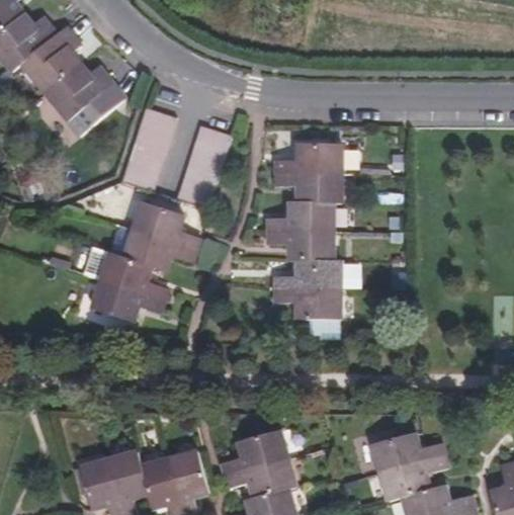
[(0,32),(22,15),(12,4),(17,0),(0,0),(0,32)]
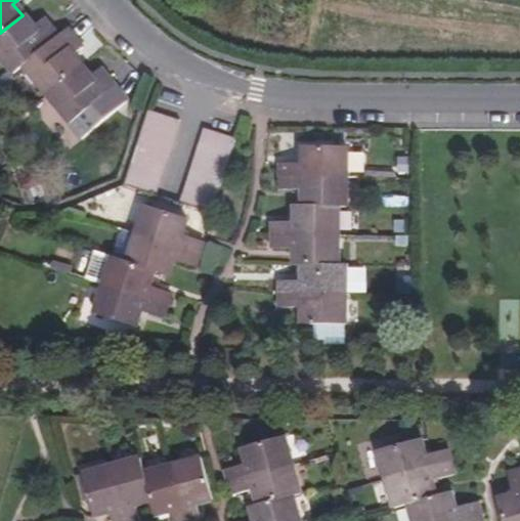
[(23,15),(0,33),(0,58),(12,75),(22,64),(57,36),(41,17),(31,27),(23,15)]
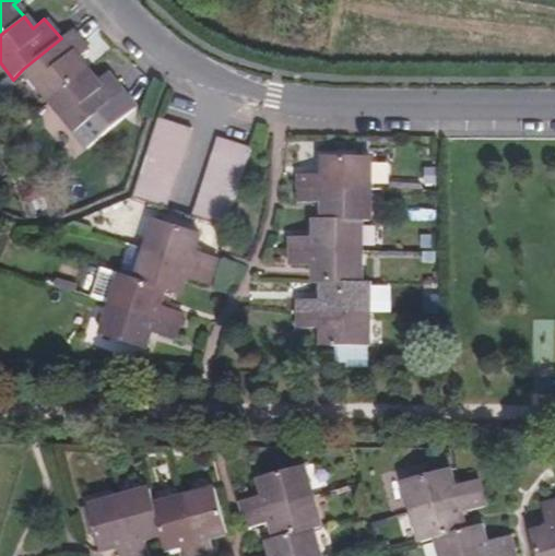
[(61,38),(23,69),(48,99),(87,70),(75,57),(86,49),(70,30),(61,38)]
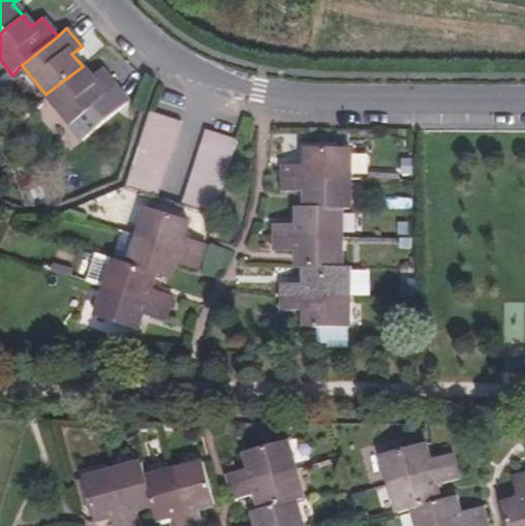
[(83,66),(45,94),(70,124),(115,88),(99,68),(90,75),(83,66)]
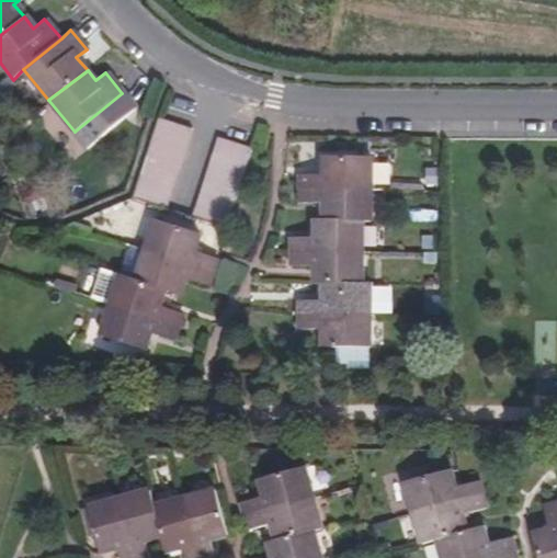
[(190,127),(158,117),(131,198),(163,208),(190,127)]
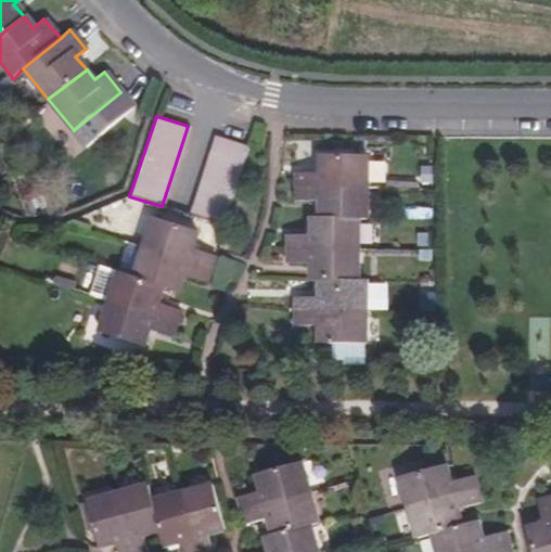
[(247,145),(215,135),(188,215),(221,225),(247,145)]
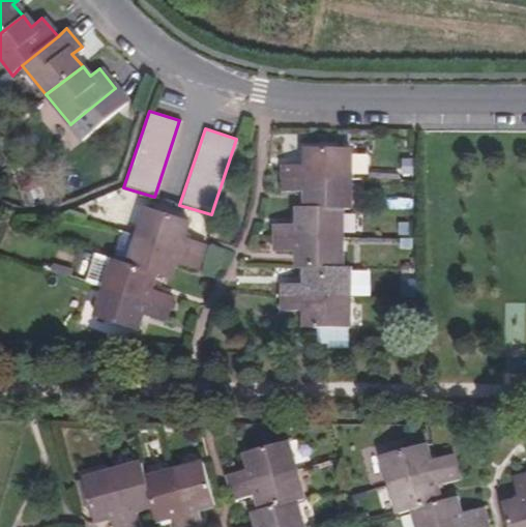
[(283,177),(349,177),(349,146),(304,146),(303,165),(283,164),(283,177)]
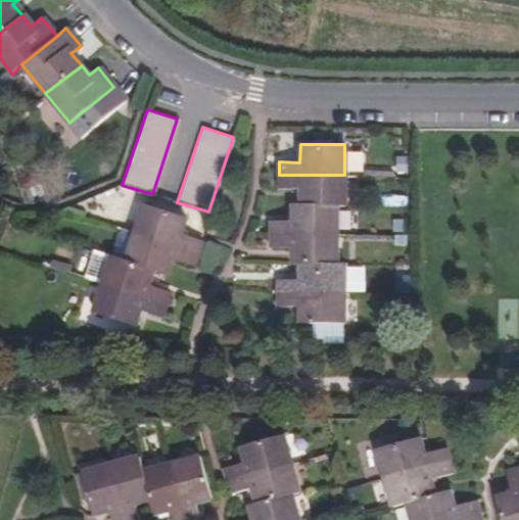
[(394,171),(405,171),(405,154),(393,154),(394,171)]
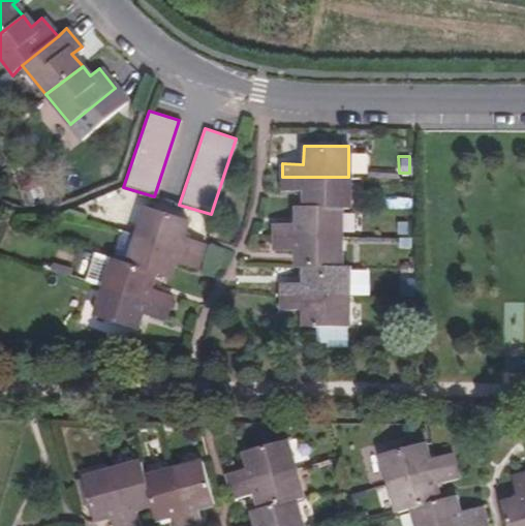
[(348,206),(348,177),(282,177),(282,190),(304,190),(303,205),(342,206),(348,206)]
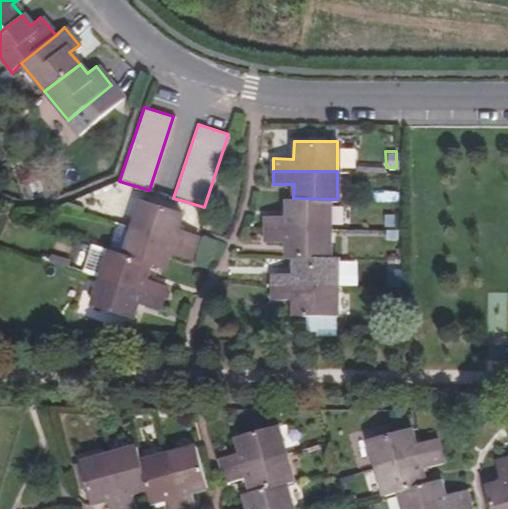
[(331,228),(331,199),(293,198),(287,198),(286,215),(265,215),(265,227),(331,228)]
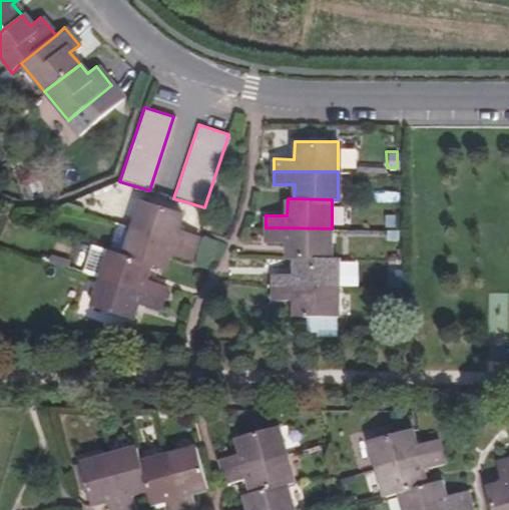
[(140,199),(132,225),(195,246),(198,234),(178,228),(182,212),(140,199)]
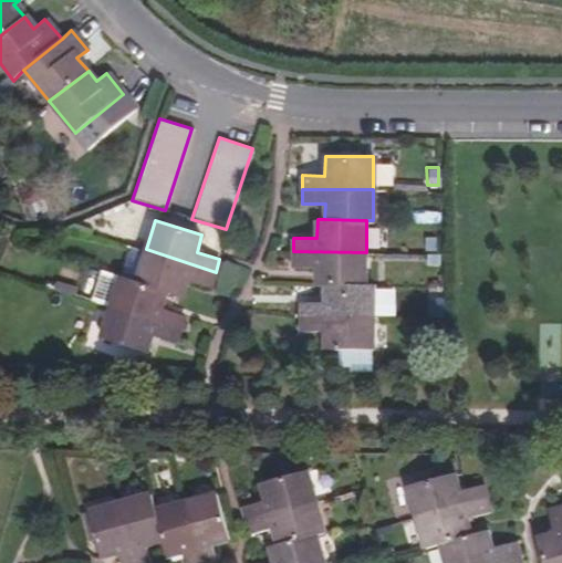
[(216,272),(146,249),(136,280),(168,291),(181,295),(187,280),(209,287),(216,272)]
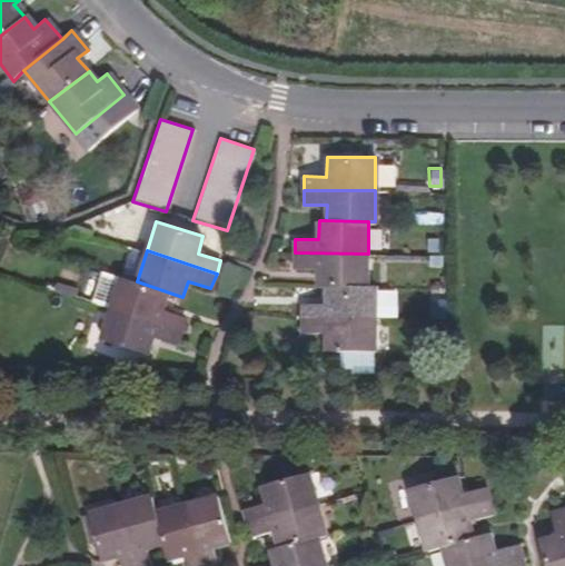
[(368,287),(368,254),(295,252),(295,268),(319,269),(319,286),(327,286),(368,287)]
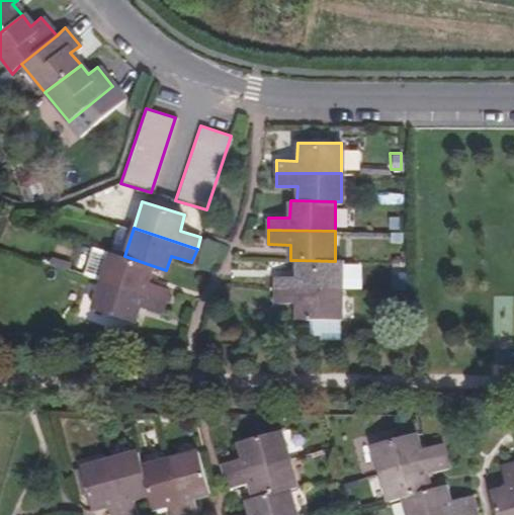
[(154,266),(124,256),(110,252),(101,280),(164,301),(168,287),(148,280),(154,266)]
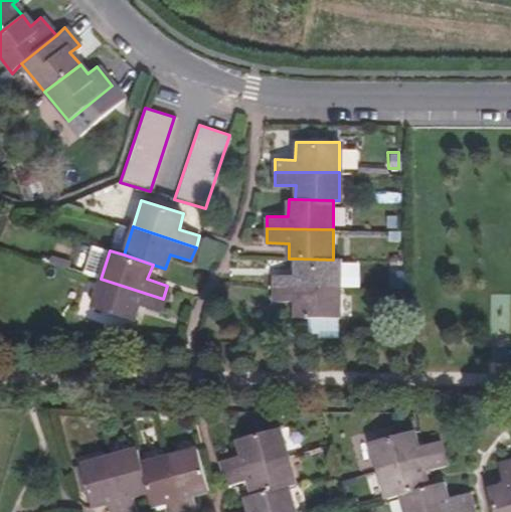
[(339,260),(333,260),(296,259),(295,275),(274,274),(274,288),(339,289),(339,260)]
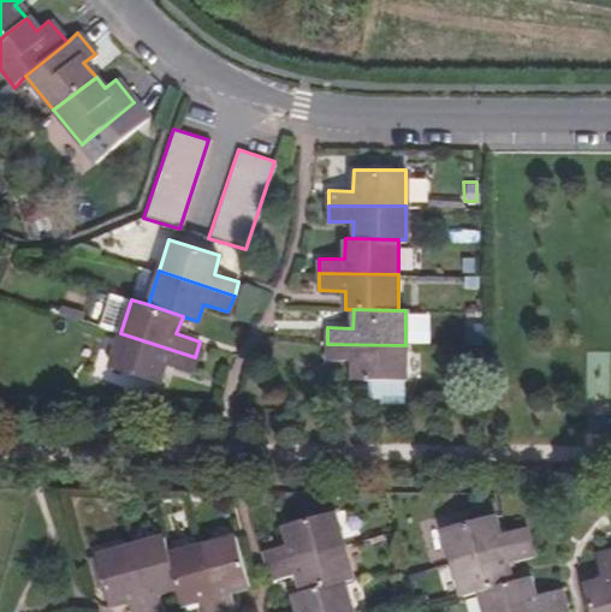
[(195,357),(120,333),(110,366),(159,381),(166,364),(189,373),(195,357)]
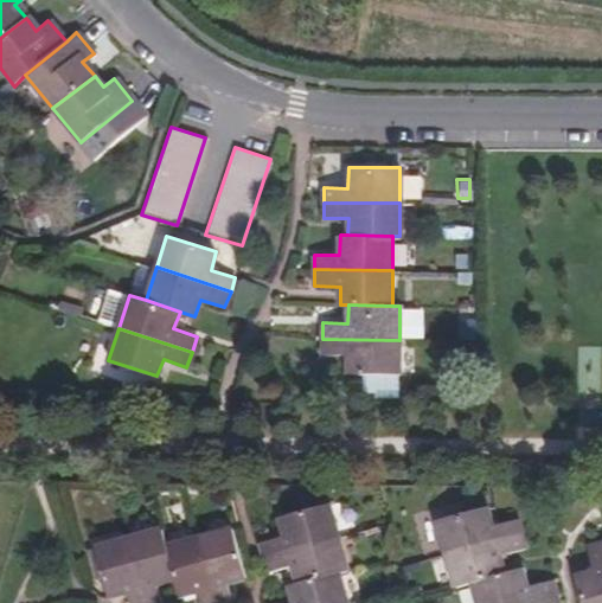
[(399,373),(399,340),(322,339),(322,353),(347,354),(347,373),(399,373)]
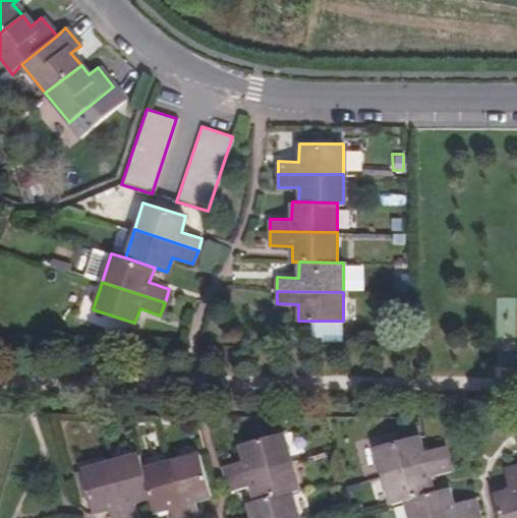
[(222,464),(226,477),(288,459),(281,433),(239,442),(243,458),(222,464)]
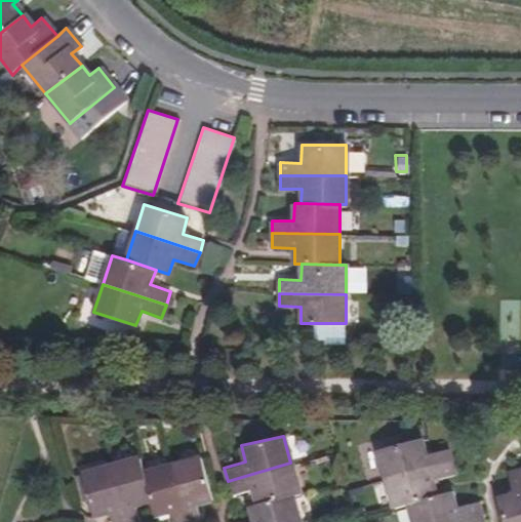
[(384,479),(447,462),(444,448),(423,453),(418,438),(375,449),(384,479)]
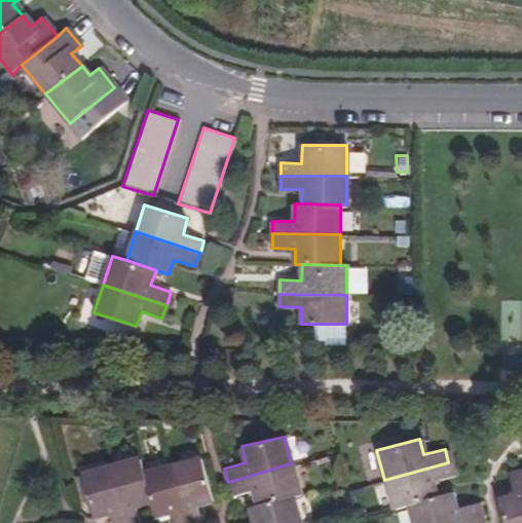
[(199,457),(170,465),(184,522),(196,522),(198,522),(194,503),(209,499),(199,457)]
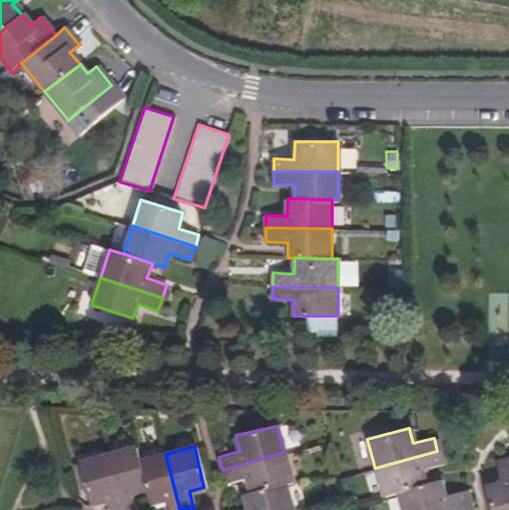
[(145,488),(137,461),(135,447),(106,453),(121,509),(134,509),(129,492),(145,488)]
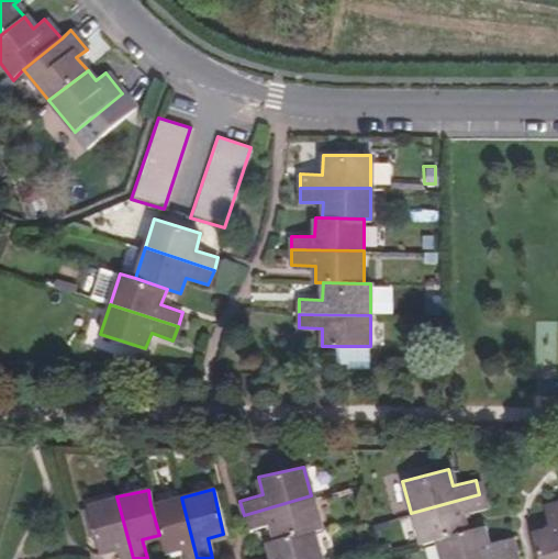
[(434,538),(465,529),(460,514),(482,507),(479,494),(411,513),(419,543),(434,538)]
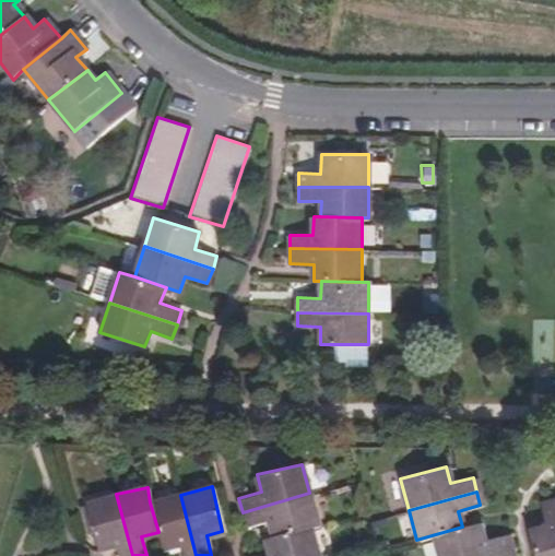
[(269,520),(272,536),(308,527),(317,524),(309,493),(243,512),(246,525),(269,520)]
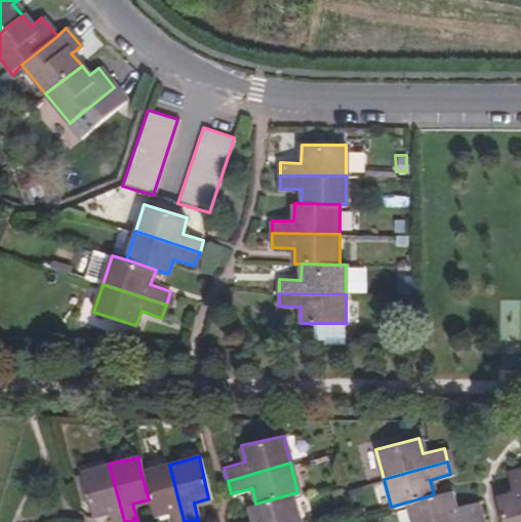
[(124,521),(109,464),(79,472),(89,514),(108,510),(110,521),(124,521)]
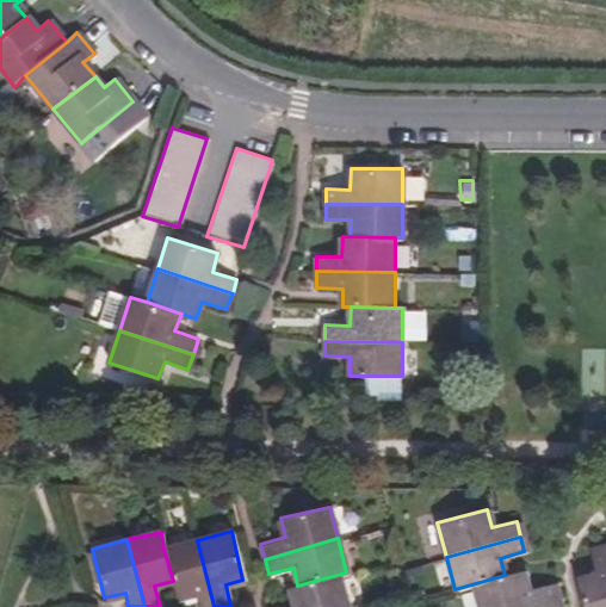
[(214,606),(197,540),(164,549),(173,581),(177,596),(196,592),(198,606),(214,606)]
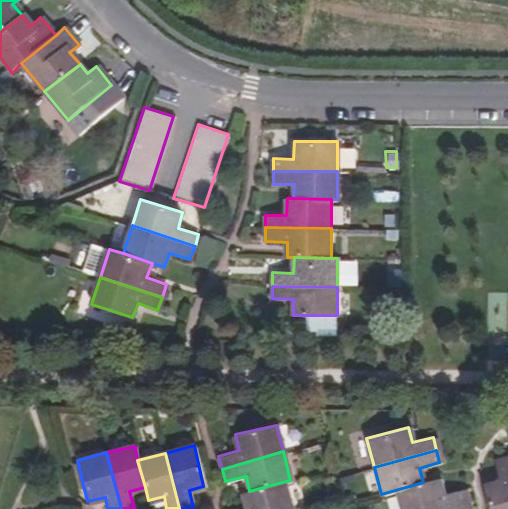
[(489,508),(507,508),(507,468),(505,457),(492,460),(498,481),(483,485),(489,508)]
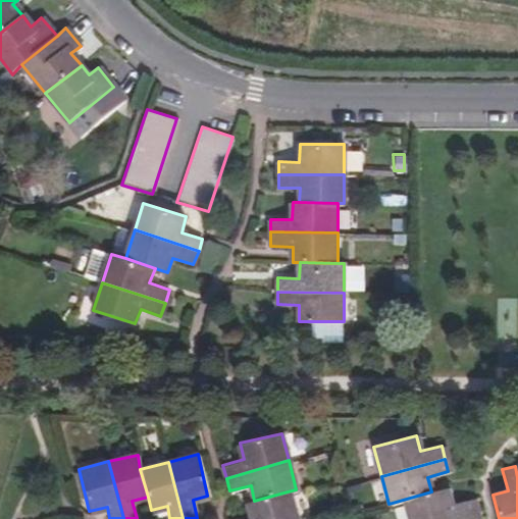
[(360,481),(344,486),(346,492),(361,487),(360,481)]
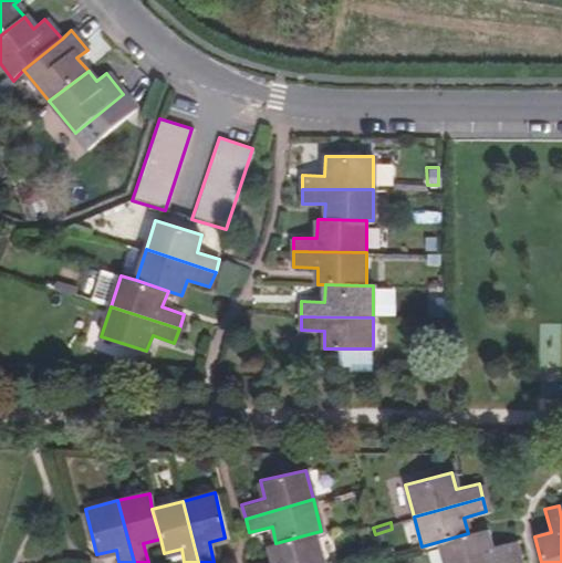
[(484,529),(468,533),(437,542),(443,562),(487,562),(516,556),(512,541),(489,548),(484,529)]
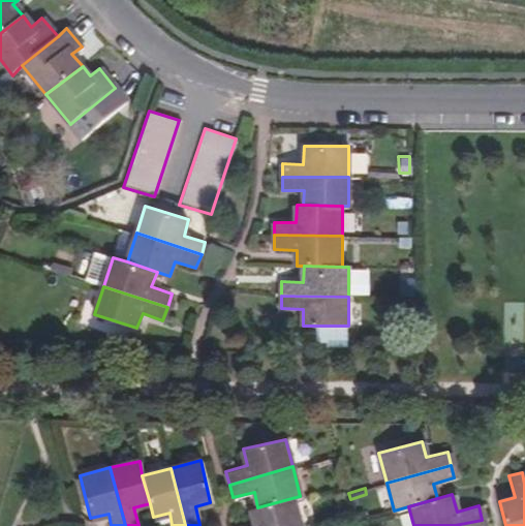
[(250,525),(300,525),(291,498),(257,507),(251,508),(255,525),(250,525)]
